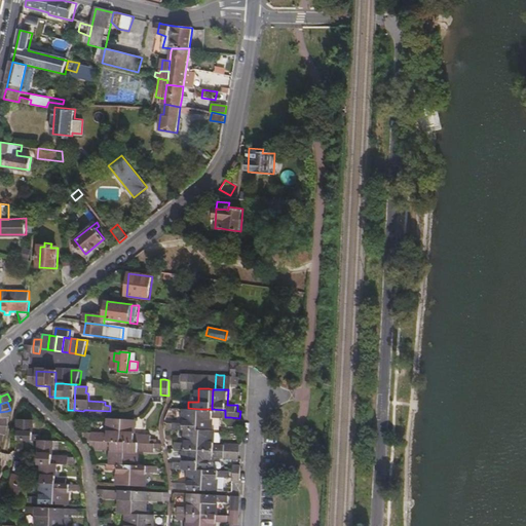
[(199,428),(199,409),(188,408),(186,408),(185,421),(175,421),(174,426),(188,427),(199,428)]
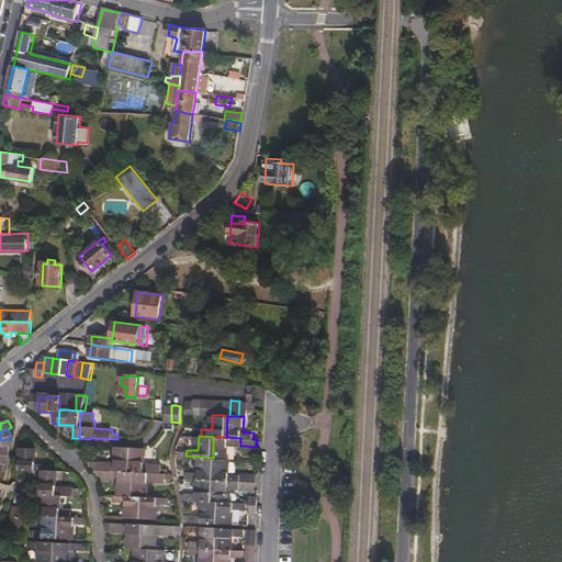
[(229,459),(229,444),(240,445),(240,438),(226,437),(213,437),(213,458),(216,458),(229,459)]
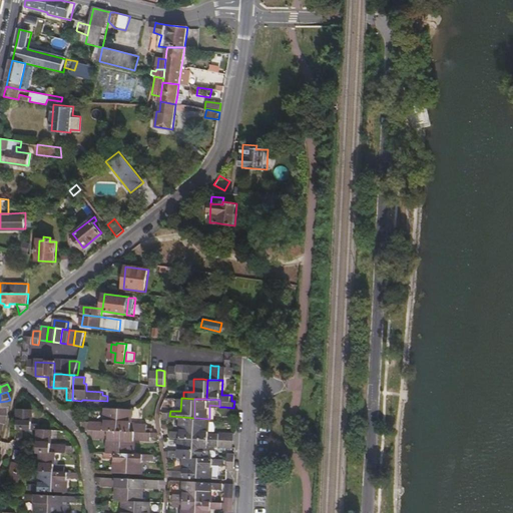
[(114,429),(115,410),(105,409),(105,413),(102,413),(102,420),(85,420),(85,423),(81,423),(80,427),(85,427),(114,429)]
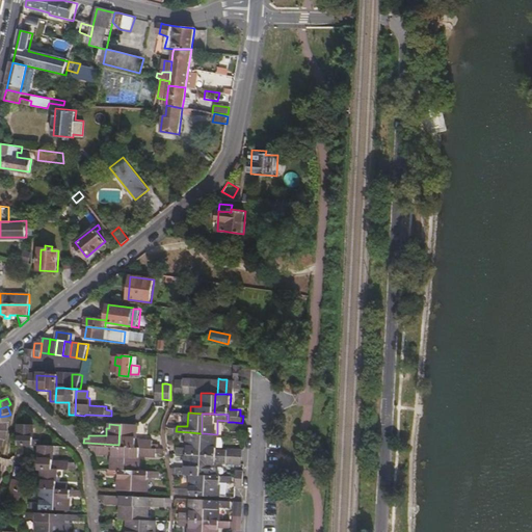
[(149,439),(132,437),(133,430),(131,430),(131,425),(120,425),(118,445),(123,445),(154,447),(154,443),(149,443),(149,439)]
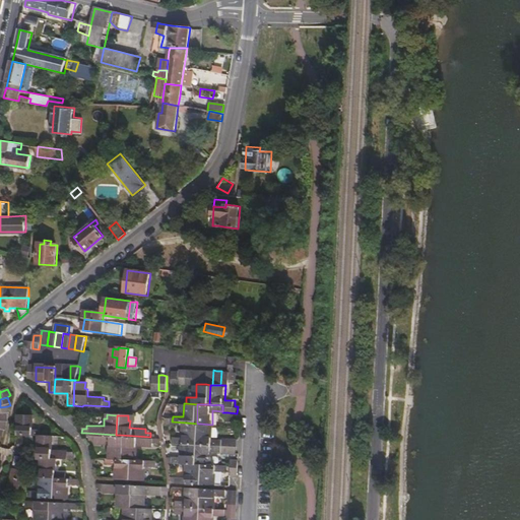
[(31,431),(33,416),(17,416),(17,436),(39,437),(42,438),(42,431),(31,431)]
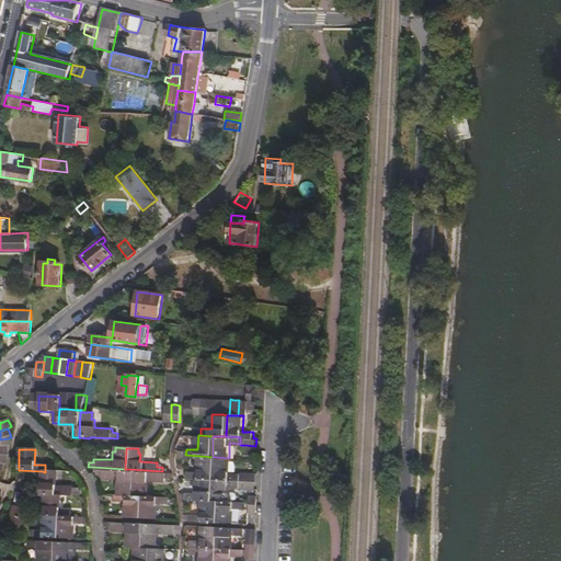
[(215,479),(216,457),(213,457),(201,456),(199,471),(189,470),(189,477),(199,478),(215,479)]
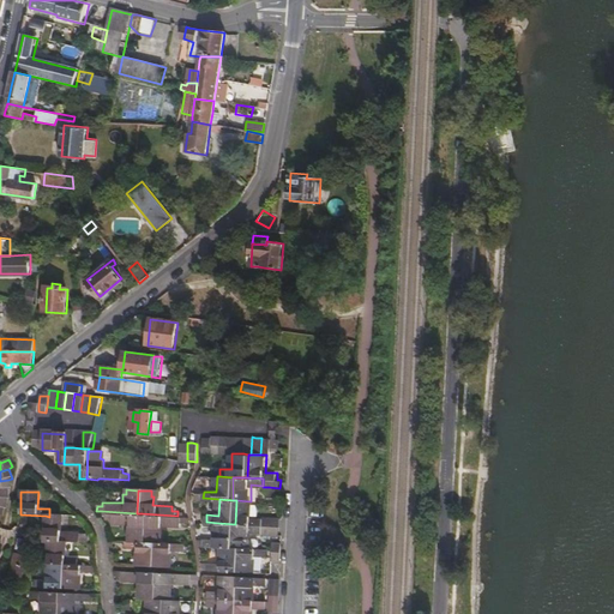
[(253,517),(253,501),(251,501),(236,500),(235,524),(281,527),(281,517),(265,516),(265,518),(253,517)]
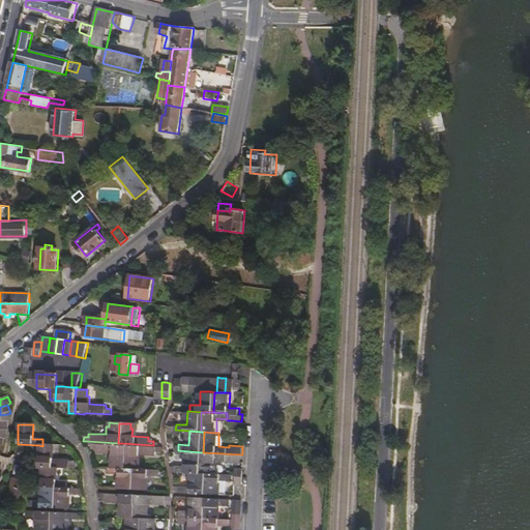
[(121,466),(122,443),(118,443),(88,441),(88,446),(93,446),(93,450),(109,451),(109,459),(111,459),(110,465),(121,466)]
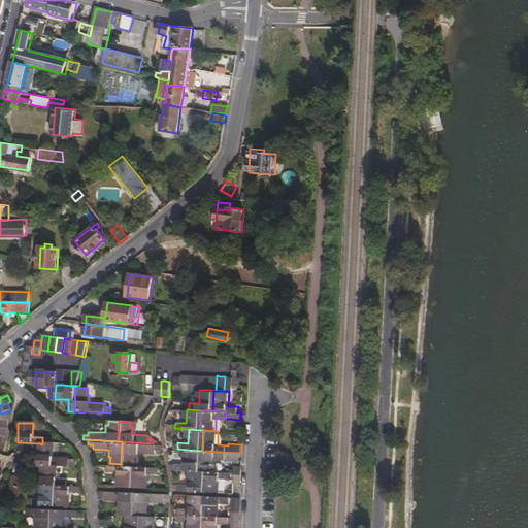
[(157,449),(158,444),(153,443),(122,441),(121,464),(132,465),(132,460),(135,460),(136,452),(152,453),(152,449),(157,449)]
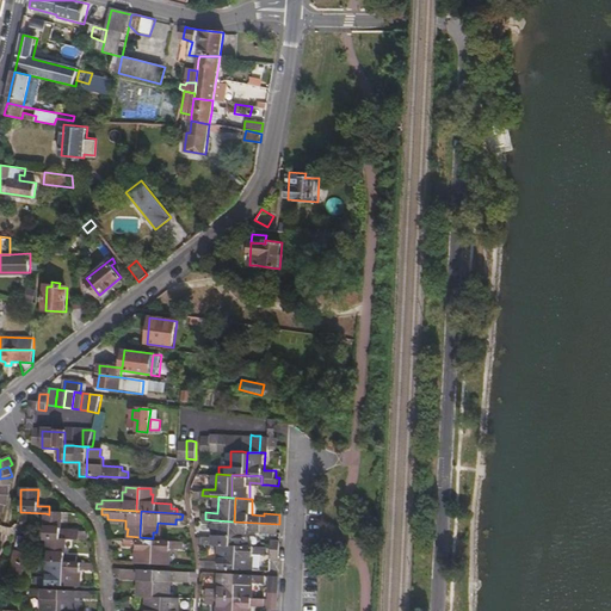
[(60,531),(61,522),(59,522),(57,514),(49,514),(45,513),(44,539),(48,539),(65,541),(85,542),(85,536),(78,535),(78,531),(60,531)]
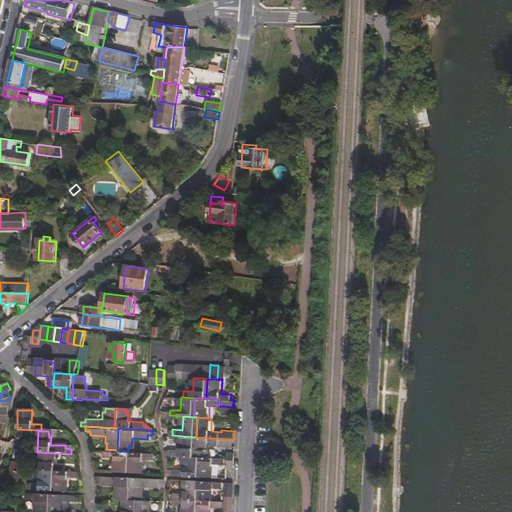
[(195,455),(196,437),(182,436),(181,449),(171,449),(171,454),(187,455),(195,455)]
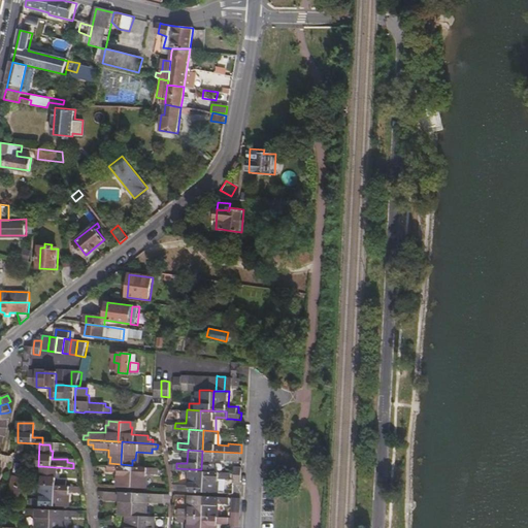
[(217,470),(217,458),(227,458),(227,459),(241,460),(241,453),(202,451),(201,469),(206,470),(217,470)]
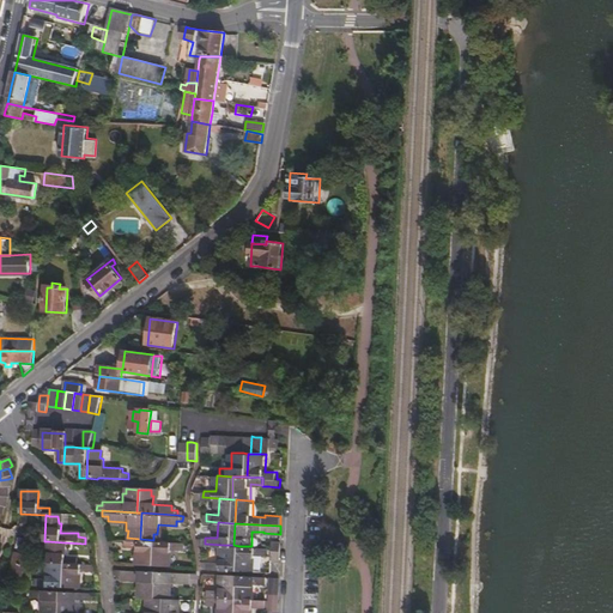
[(152,564),(153,540),(140,539),(127,538),(125,538),(125,546),(137,546),(137,563),(152,564)]
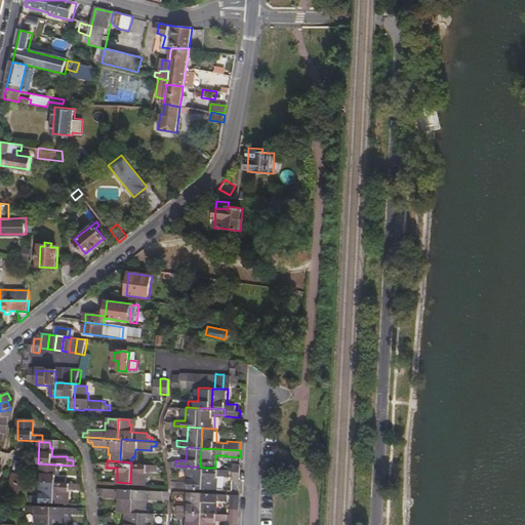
[(156,470),(156,465),(131,462),(130,483),(145,483),(146,470),(156,470)]
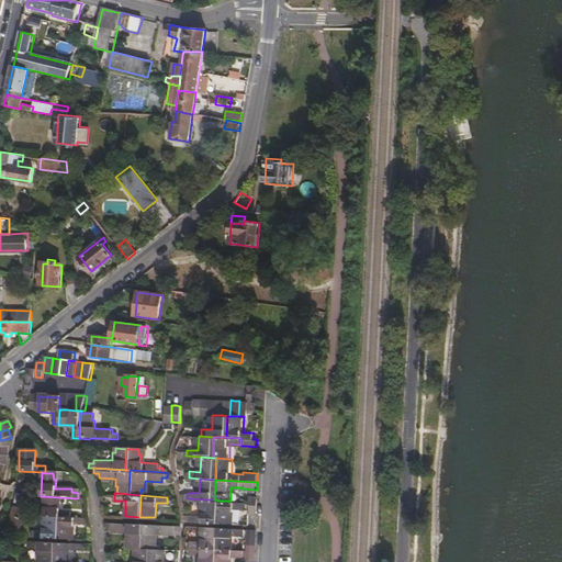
[(58,512),(59,497),(44,496),(43,517),(58,518),(70,518),(70,513),(58,512)]
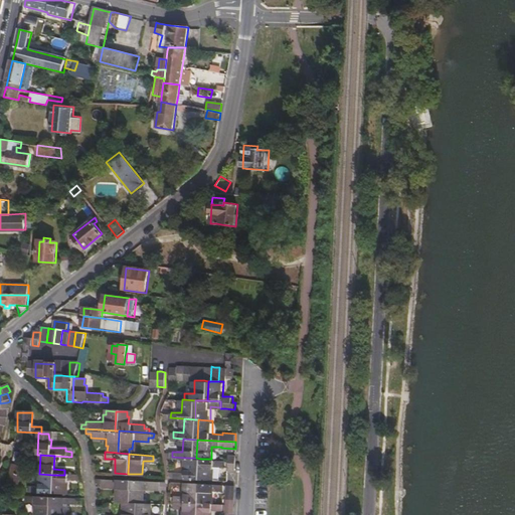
[(201,479),(201,459),(196,458),(188,458),(187,472),(177,472),(177,477),(201,479)]
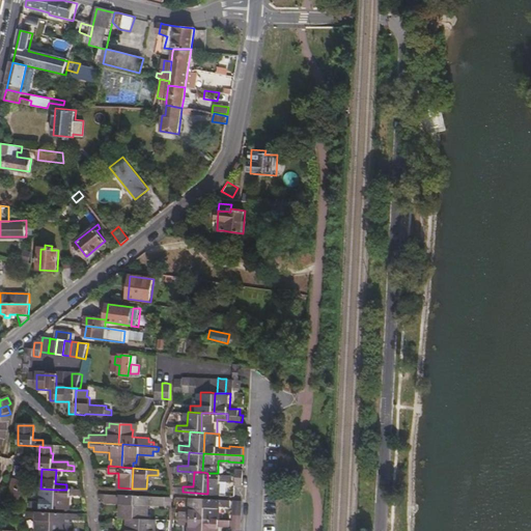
[(221,495),(222,480),(232,480),(233,474),(218,473),(207,473),(207,494),(221,495)]
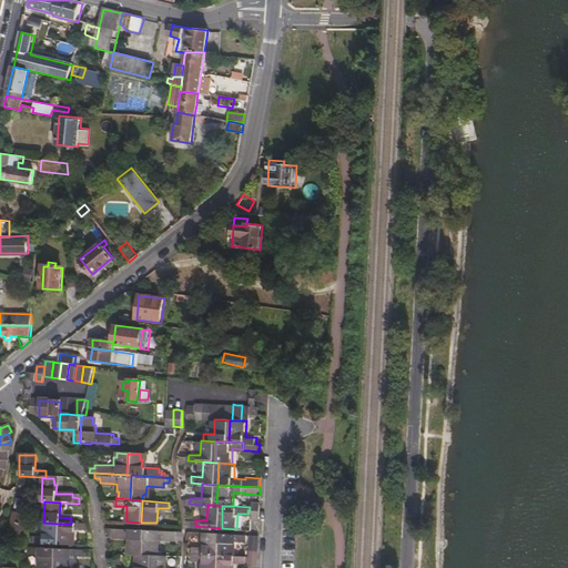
[(21,539),(27,516),(14,513),(10,536),(21,539)]
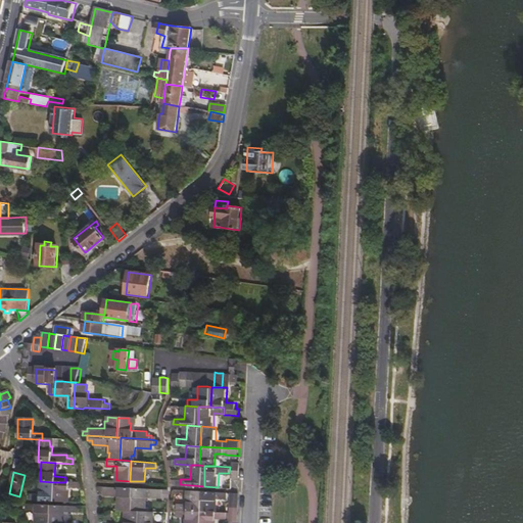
[(53,503),(54,482),(40,481),(40,495),(29,495),(28,502),(53,503)]
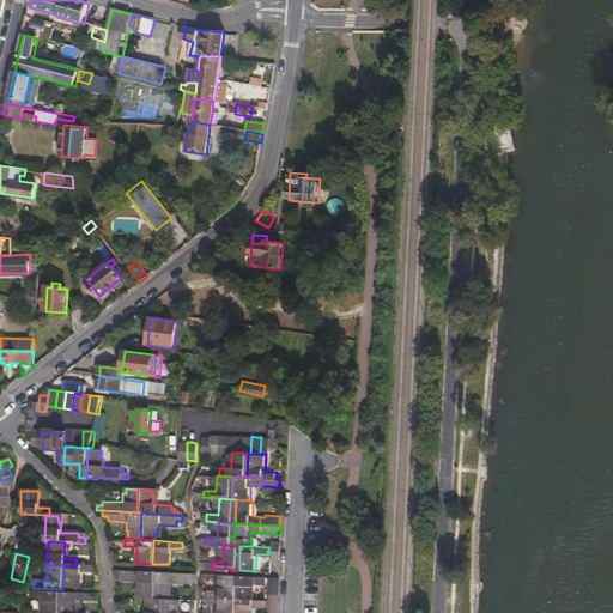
[(80,590),(82,574),(93,574),(93,566),(77,565),(64,565),(62,589),(80,590)]
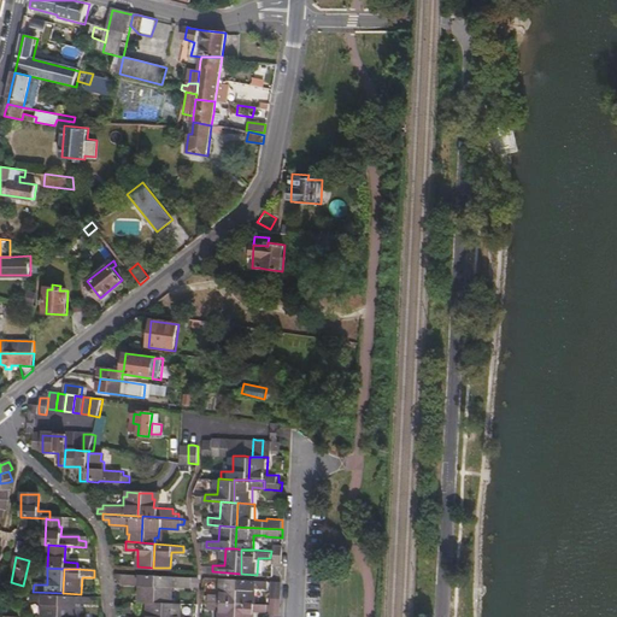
[(153,599),(154,573),(111,571),(112,577),(119,577),(119,582),(137,582),(137,592),(140,592),(140,599),(147,599),(153,599)]
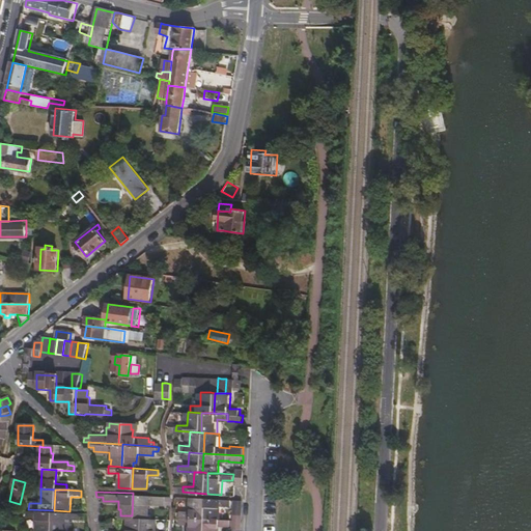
[(145,510),(146,502),(161,503),(162,499),(168,500),(168,495),(133,493),(132,515),(139,515),(142,515),(142,510),(145,510)]
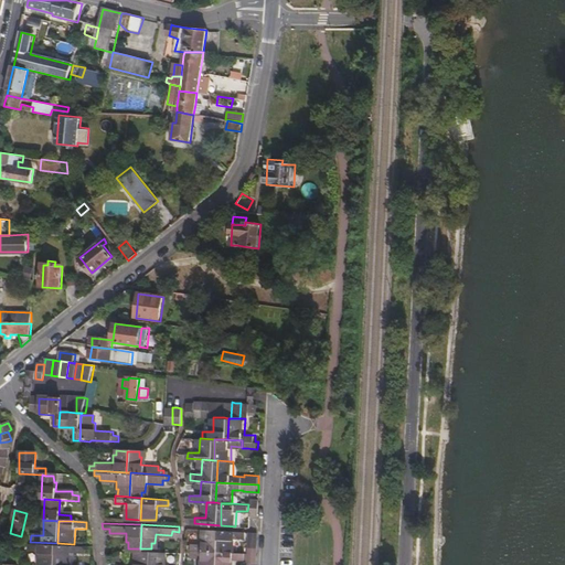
[(219,550),(220,530),(204,529),(203,543),(191,543),(191,548),(219,550)]
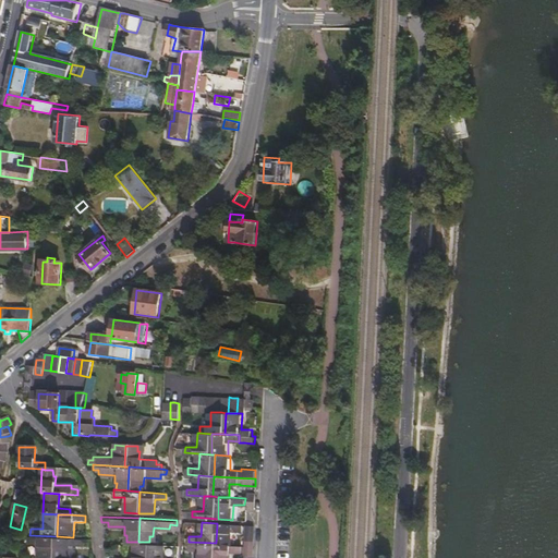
[(231,544),(232,530),(242,531),(242,524),(217,523),(216,543),(231,544)]
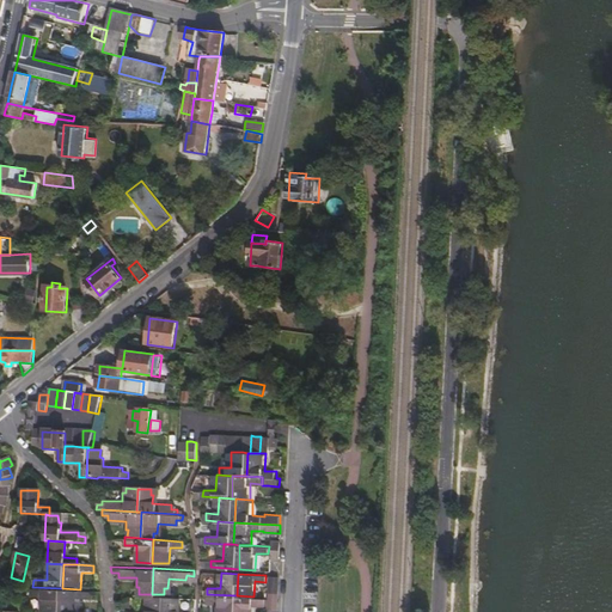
[(57,611),(59,592),(31,592),(31,599),(41,599),(41,611),(57,611)]
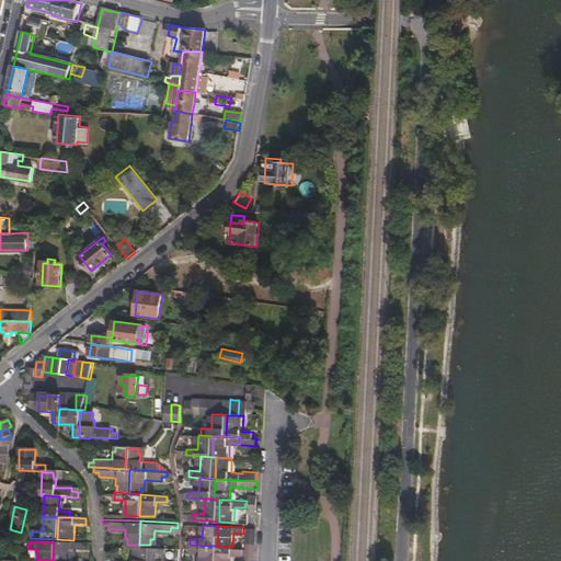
[(68,560),(69,551),(80,551),(81,545),(54,542),(53,560),(68,560)]
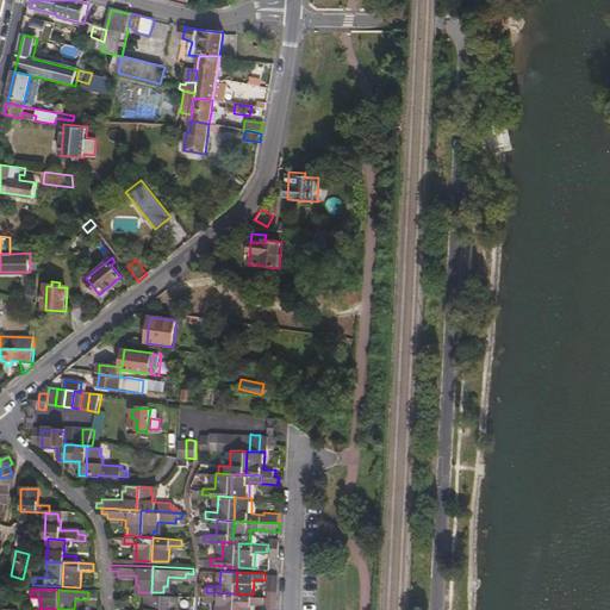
[(157,609),(160,592),(151,592),(145,592),(145,599),(142,599),(142,609),(123,608),(123,609),(157,609)]
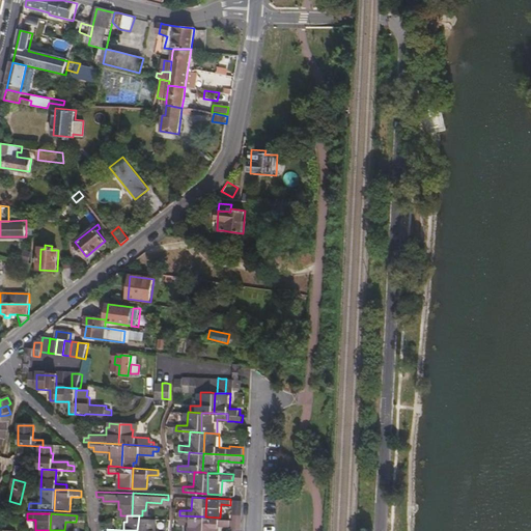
[(152,530),(154,530),(154,516),(142,515),(139,515),(137,530),(152,530)]
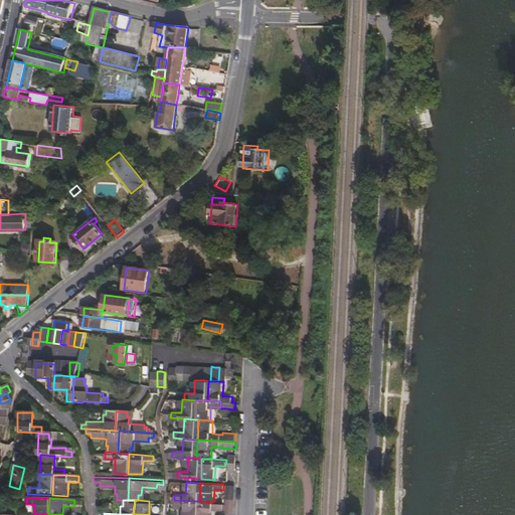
[(198,514),(199,501),(174,500),(174,506),(184,507),(183,514),(198,514)]
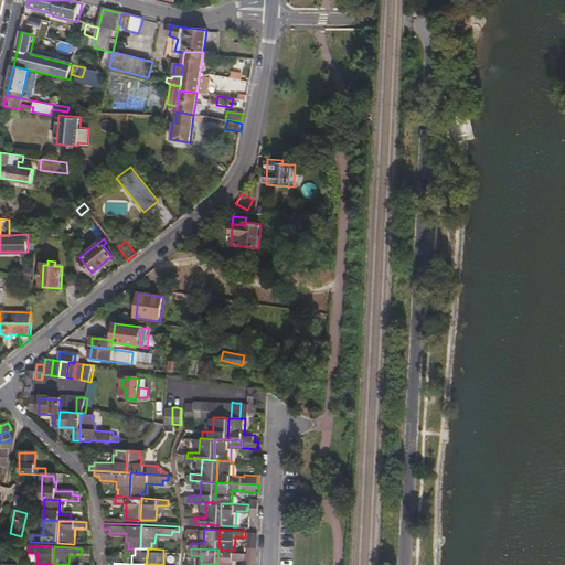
[(233,564),(234,558),(245,558),(245,552),(234,551),(219,550),(217,564),(233,564)]
